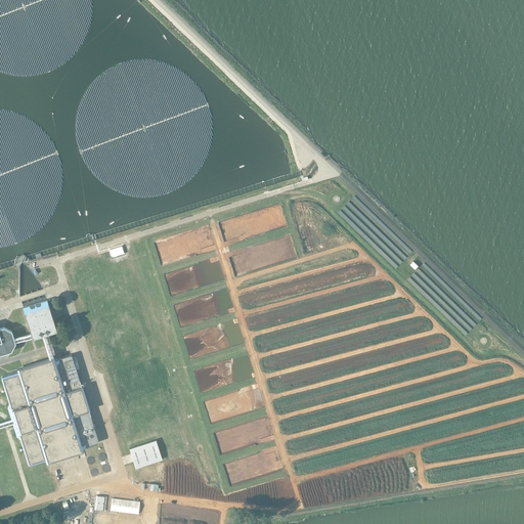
[(23,307),(31,334),(33,338),(56,331),(47,300),(23,307)]
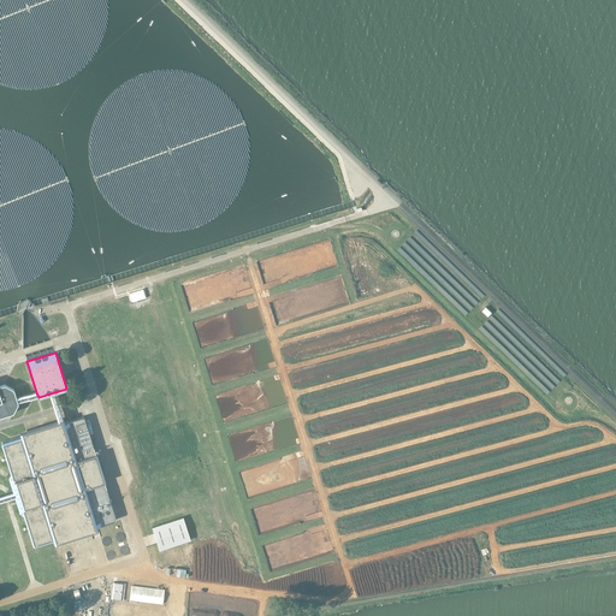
[(0,414),(12,412),(17,403),(12,390),(5,385),(0,386),(0,414)]
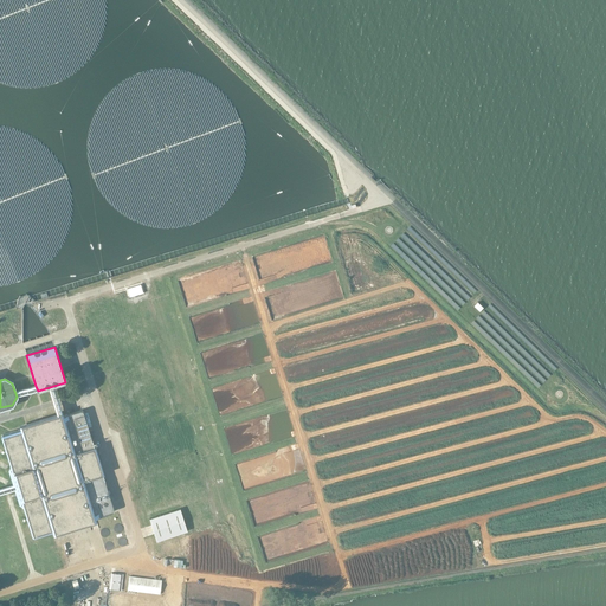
[(17,484),(15,485),(14,487),(18,488),(27,517),(25,521),(28,522),(33,535),(34,536),(114,511),(114,510),(83,411),(82,410),(2,434),(1,436),(6,450),(5,452),(7,455),(17,484)]
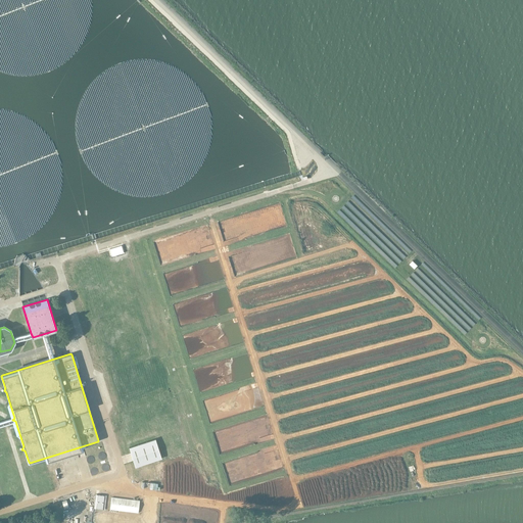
[(161,459),(155,439),(129,447),(135,467),(161,459)]
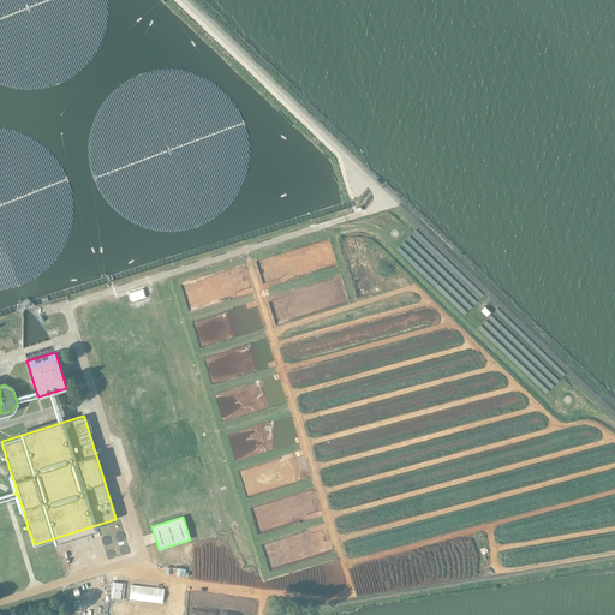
[(123,556),(129,553),(125,545),(119,549),(123,556)]
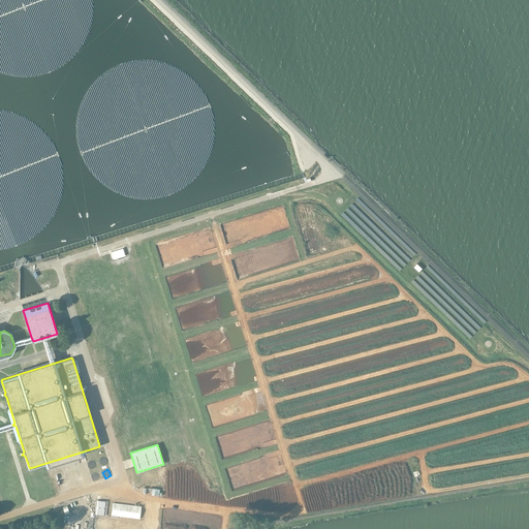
[(105,516),(107,501),(96,500),(95,515),(105,516)]
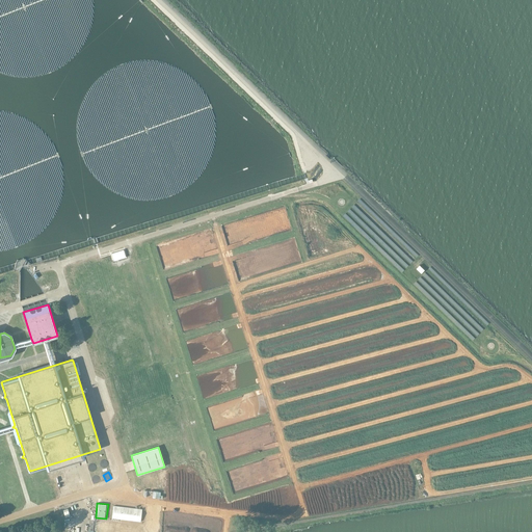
[(140,522),(142,509),(113,506),(112,519),(140,522)]
